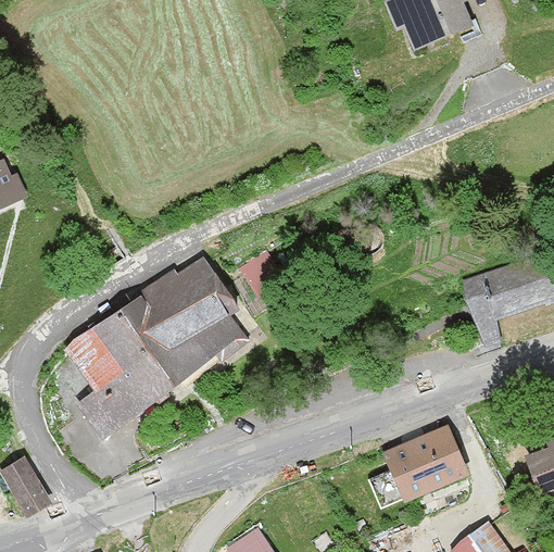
[(386,0),(392,20),(401,17),(412,47),(474,24),(464,0),(386,0)]
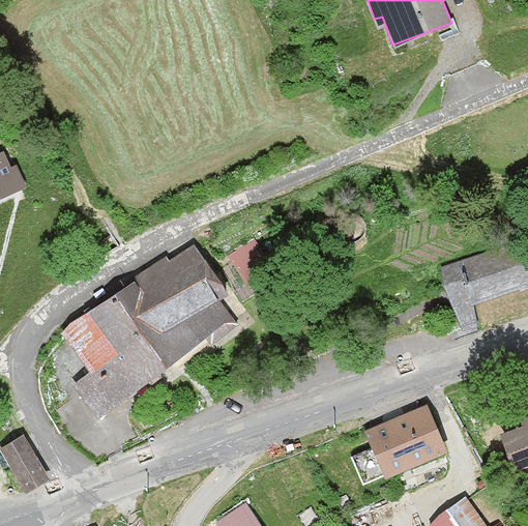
[(0,197),(26,186),(16,162),(13,163),(7,148),(0,150),(0,197)]
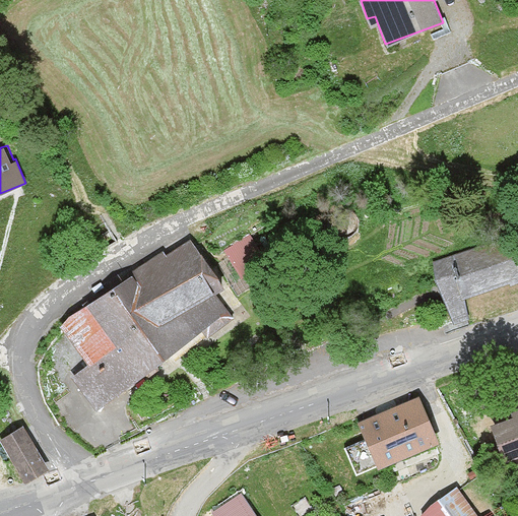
[(517,229),(432,259),(433,278),(438,291),(452,321),(467,316),(464,297),(517,277),(517,229)]
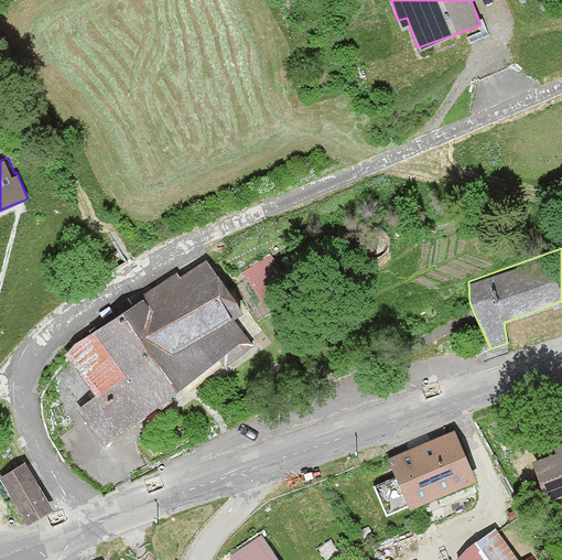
[(103,442),(242,334),(233,316),(237,312),(206,256),(64,352),(94,392),(76,406),(103,442)]
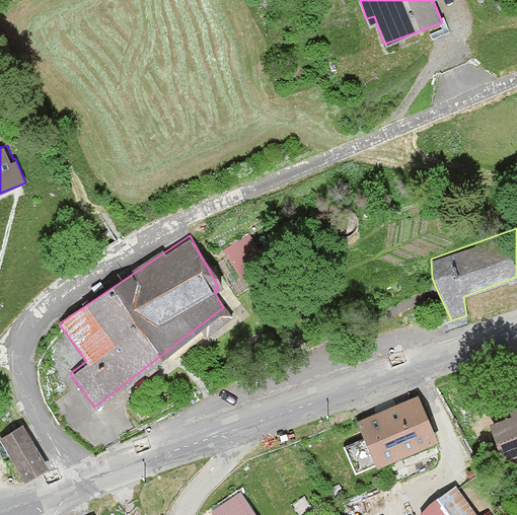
[(375,466),(435,441),(416,396),(356,422),(375,466)]
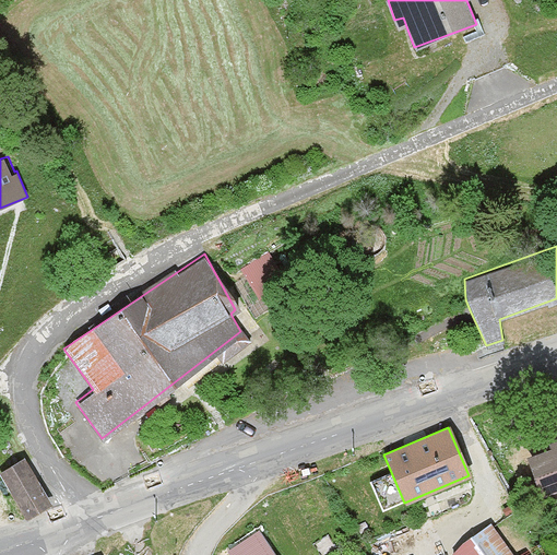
[(556,447),(535,455),(546,489),(556,485),(556,447)]
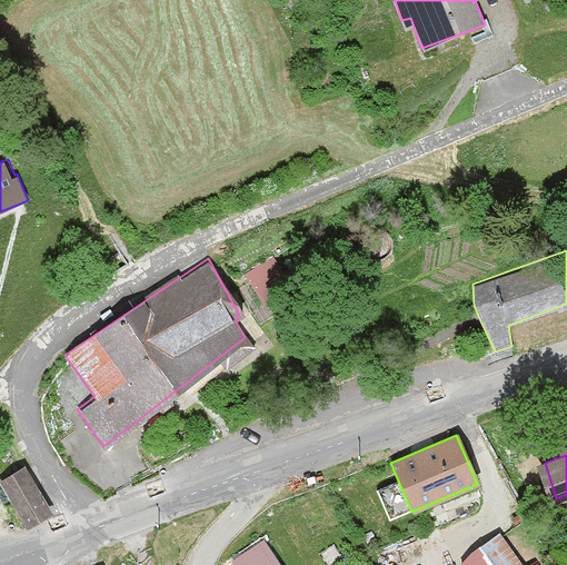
[(19,467),(0,479),(0,485),(26,525),(47,512),(19,467)]
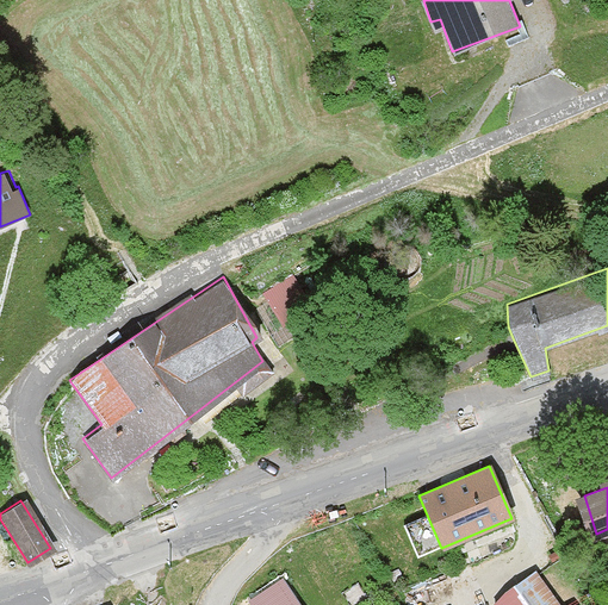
[(247,591),(255,604),(306,604),(284,568),(247,591)]
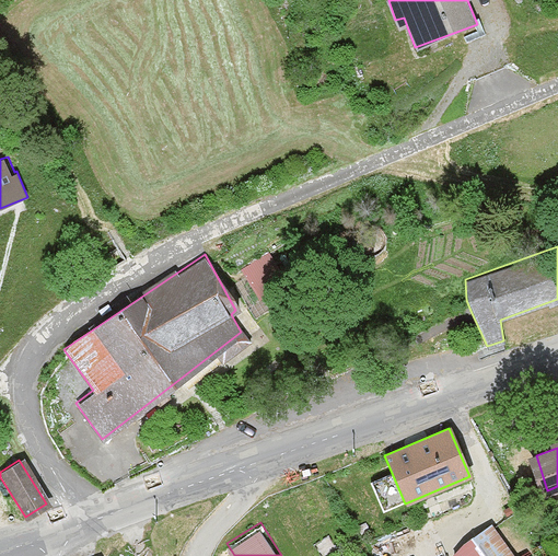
[(484,555),(514,555),(491,523),(471,537),(484,555)]
